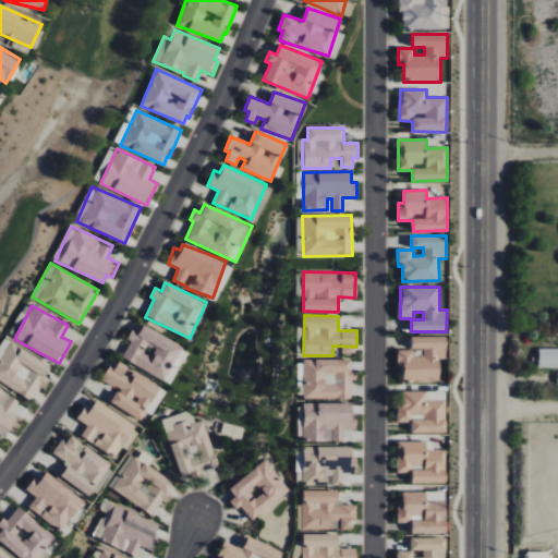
[(183,343),(142,326),(138,332),(131,330),(128,339),(130,340),(121,360),(164,378),(168,370),(174,373),(177,367),(173,366),(183,343)]
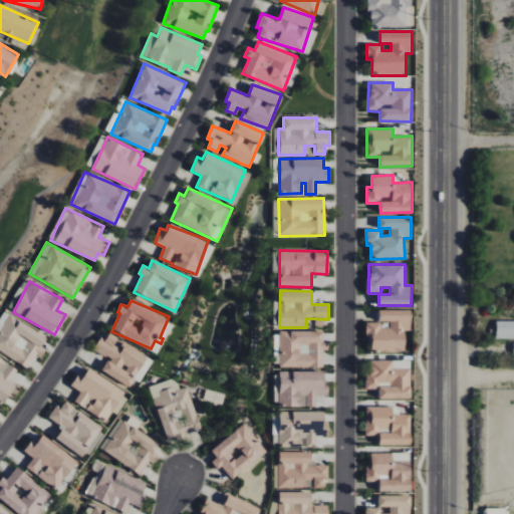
[(365,322),(365,336),(371,336),(371,351),(405,352),(405,330),(411,330),(411,310),(378,310),(378,322),(365,322)]
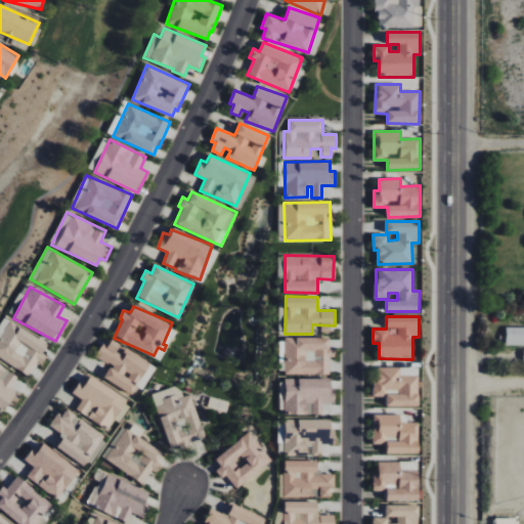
[(0,357),(29,377),(43,354),(41,353),(47,344),(9,320),(4,328),(0,324),(0,357)]
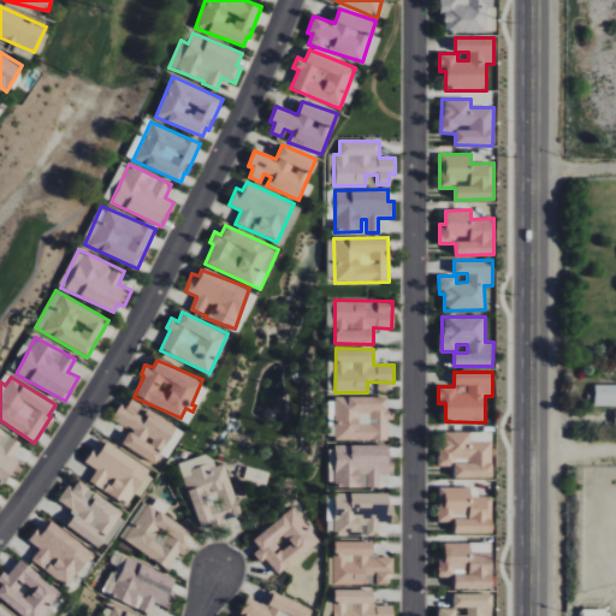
[(335,439),(389,440),(390,397),(335,396),(335,439)]
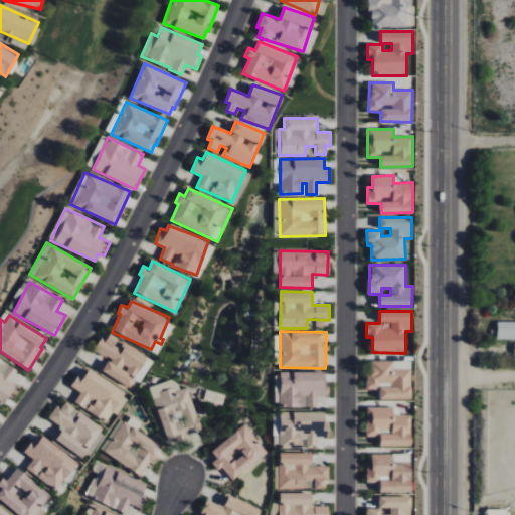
[(130,387),(141,366),(148,369),(153,359),(120,341),(121,339),(109,333),(105,341),(100,338),(94,350),(109,358),(102,372),(130,387)]
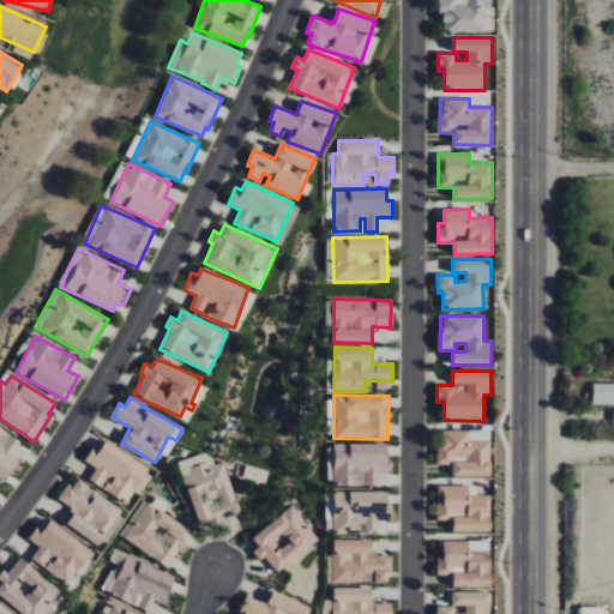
[(20,441),(0,427),(0,479),(5,482),(20,459),(12,453),(20,441)]
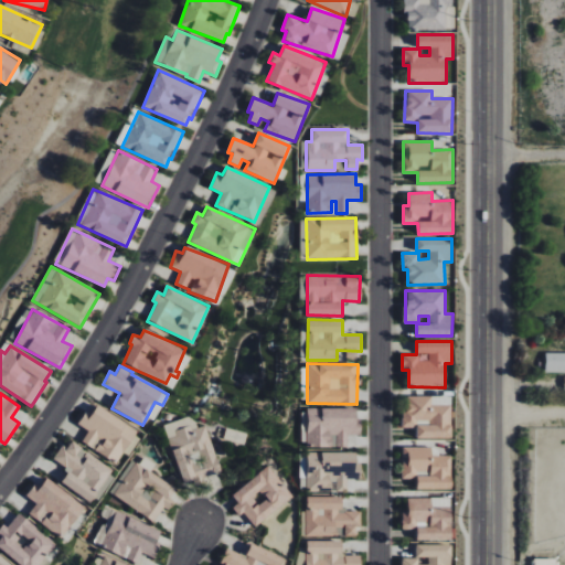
[(406,397),(406,409),(402,409),(403,428),(416,427),(416,438),(451,438),(450,396),(406,397)]
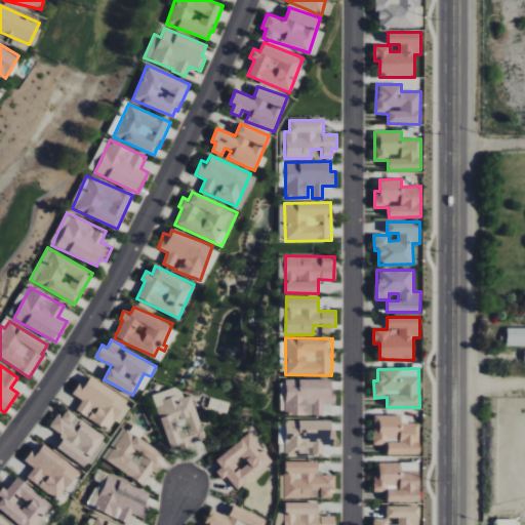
[(75,412),(110,431),(127,398),(88,377),(85,385),(79,381),(72,395),(82,400),(75,412)]
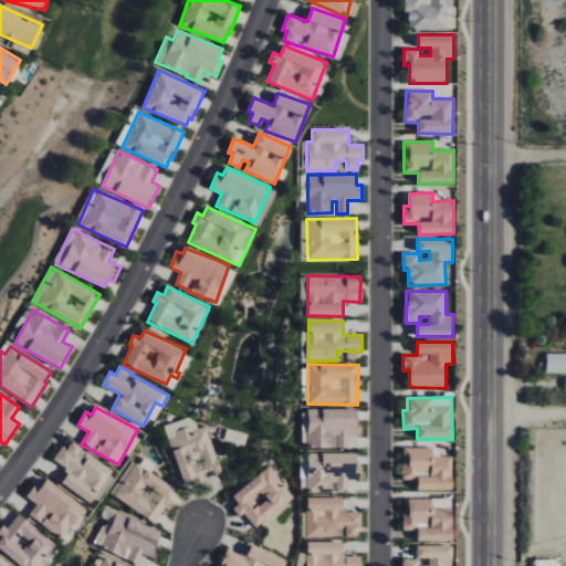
[(358,408),(307,409),(308,449),(348,448),(348,435),(358,435),(358,408)]
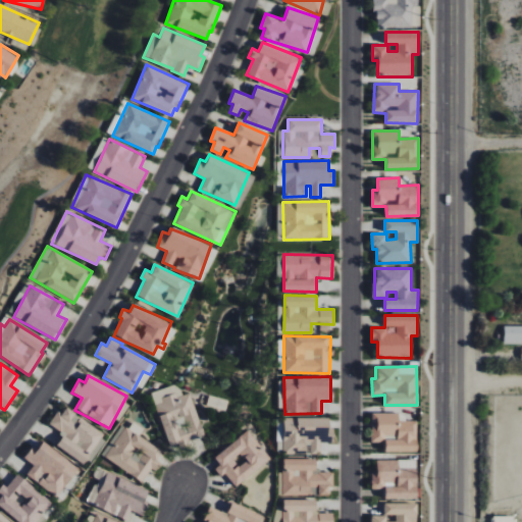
[(168,447),(203,436),(191,392),(179,396),(176,384),(153,392),(168,447)]
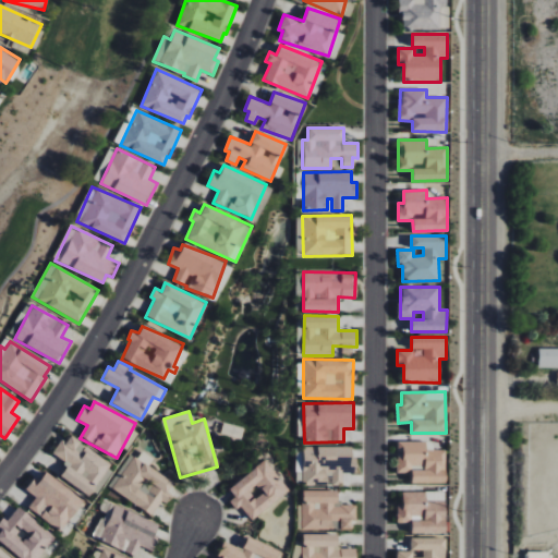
[(60,476),(89,496),(110,463),(67,435),(53,456),(68,464),(60,476)]
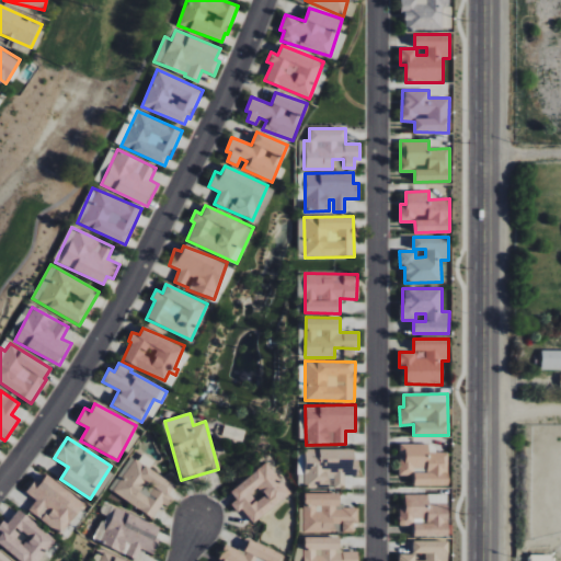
[(448,453),(428,453),(428,444),(399,444),(399,476),(414,476),(414,485),(448,485),(448,453)]
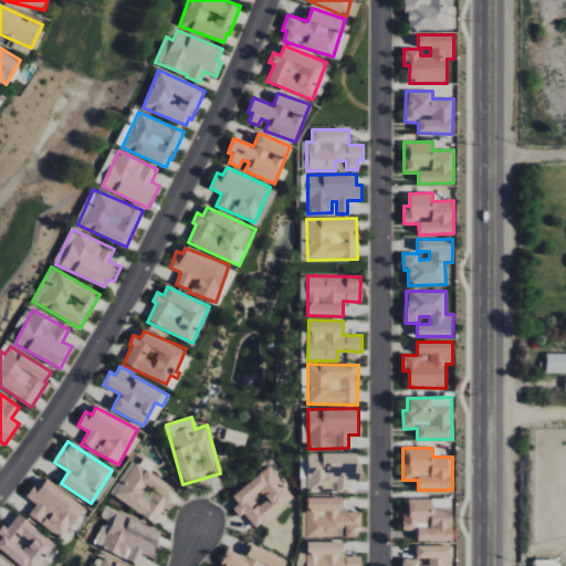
[(358,453),(308,452),(307,492),(348,492),(348,480),(357,480),(358,453)]
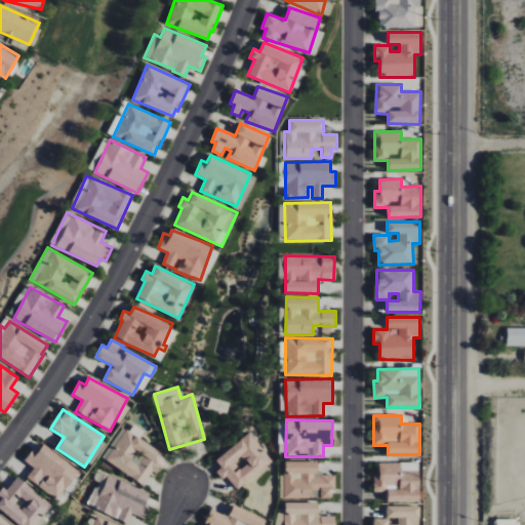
[(163,454),(125,430),(120,439),(116,436),(102,458),(145,486),(159,463),(158,462),(163,454)]
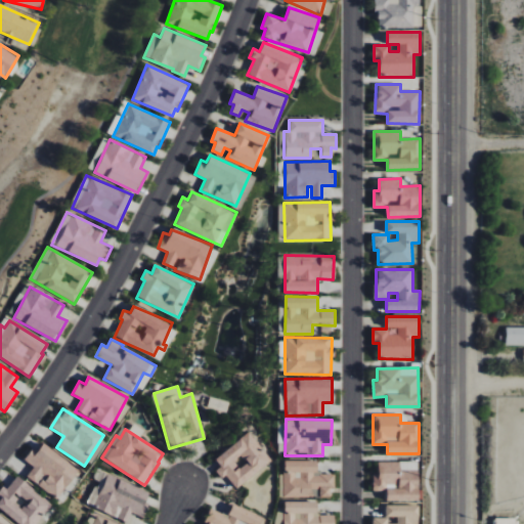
[(234,489),(271,460),(248,432),(215,460),(220,467),(218,469),(234,489)]
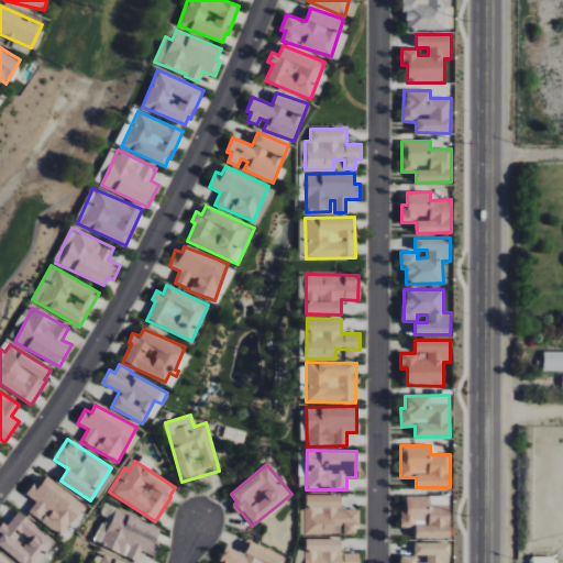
[(28,514),(63,536),(84,503),(41,475),(29,496),(36,500),(28,514)]
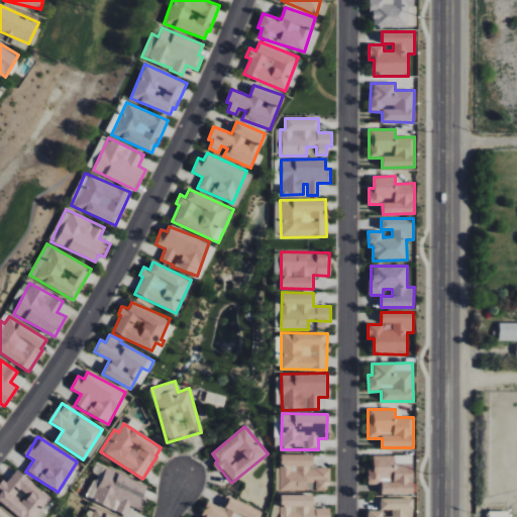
[(330,467),(312,468),(312,453),(280,454),(281,467),(278,467),(278,491),(309,491),(309,483),(315,483),(315,491),(326,491),(326,482),(330,482),(330,467)]
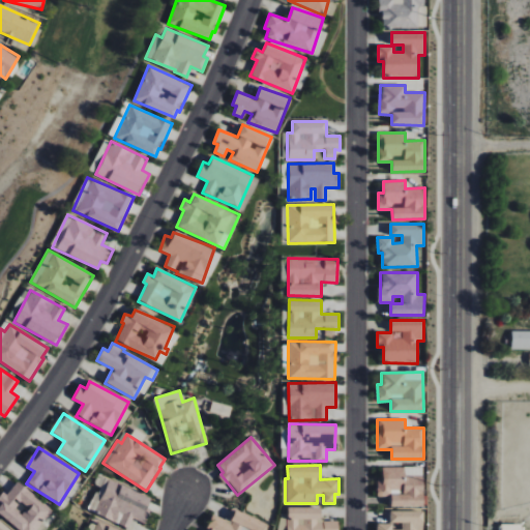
[(382,467),(382,479),(377,479),(377,497),(390,496),(391,506),(423,506),(422,467),(382,467)]
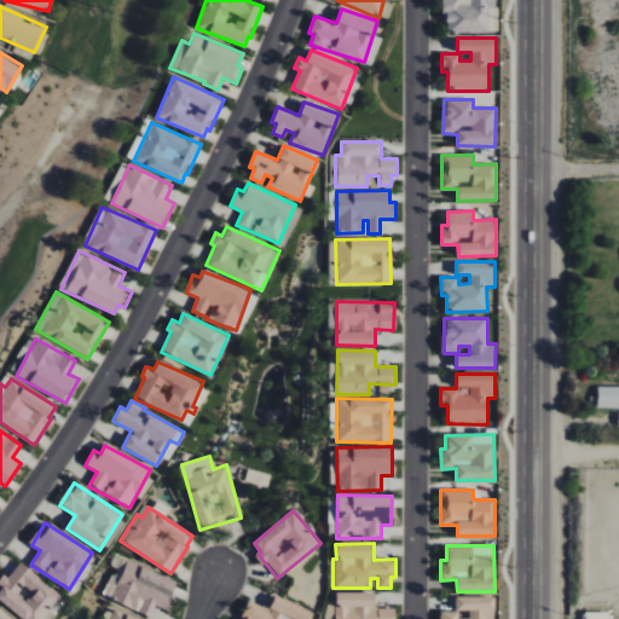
[(178,580),(115,554),(110,566),(115,568),(103,597),(151,617),(156,606),(169,612),(177,595),(172,593),(178,580)]
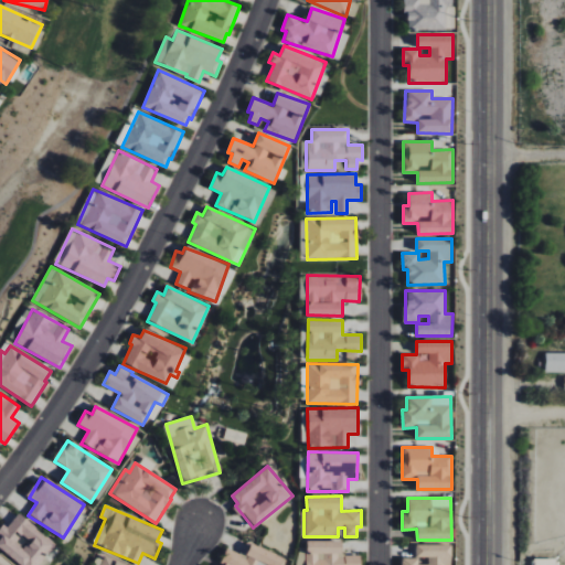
[(39,564),(56,543),(17,512),(0,532),(0,535),(1,536),(0,537),(0,548),(20,564),(39,564)]
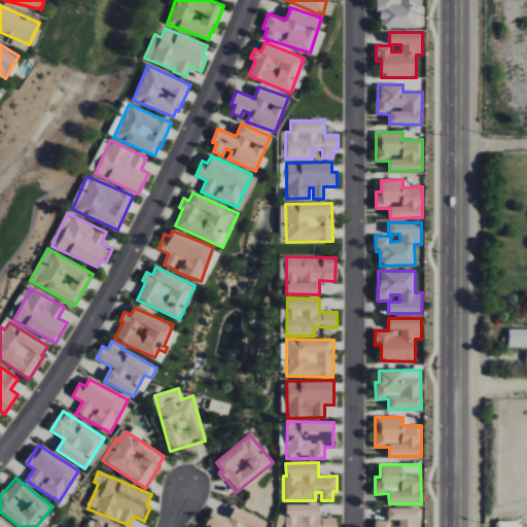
[(319,503),(285,504),(284,526),(336,526),(337,518),(319,518),(319,503)]
